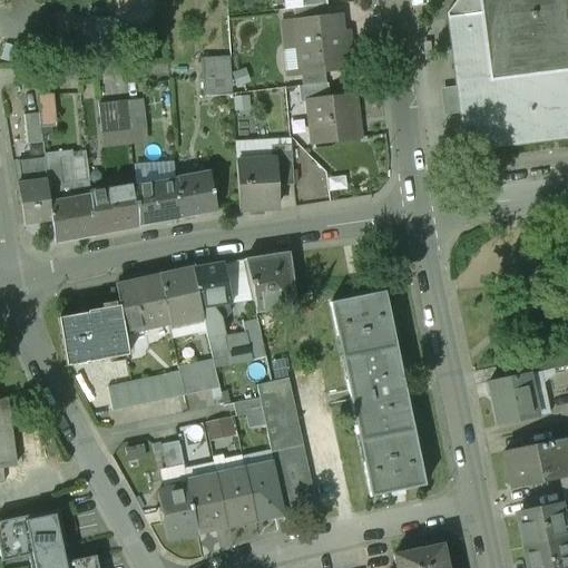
[(446,0),(466,149),(567,136),(567,0),(446,0)]
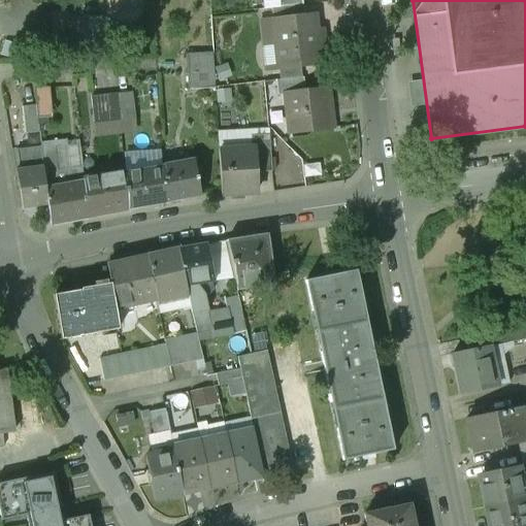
[(271,6),(273,19),(296,17),(295,4),(278,6),(271,6)]
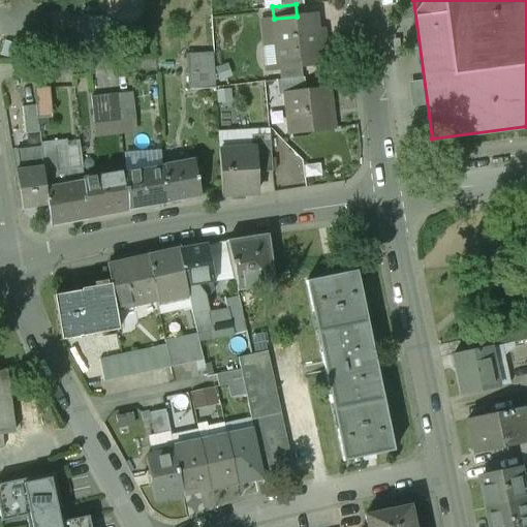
[(297,17),(274,19),(279,67),(303,64),(329,61),(327,45),(320,47),(316,14),(297,17)]
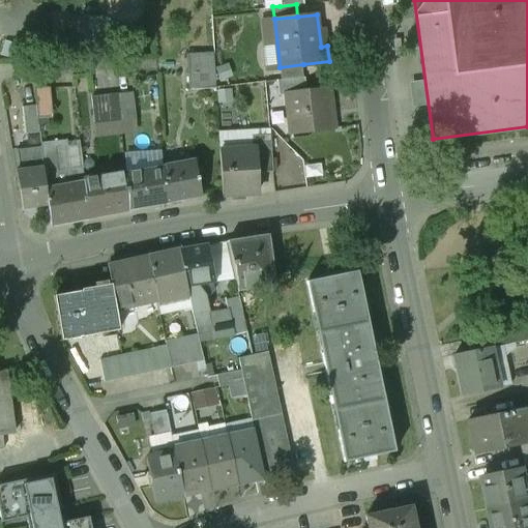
[(191,87),(218,86),(216,49),(189,50),(191,87)]
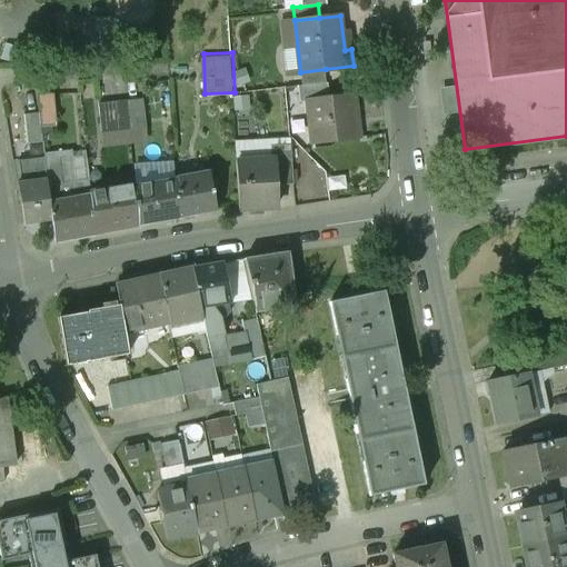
[(326,69),(300,72),(301,85),(328,82),(326,69)]
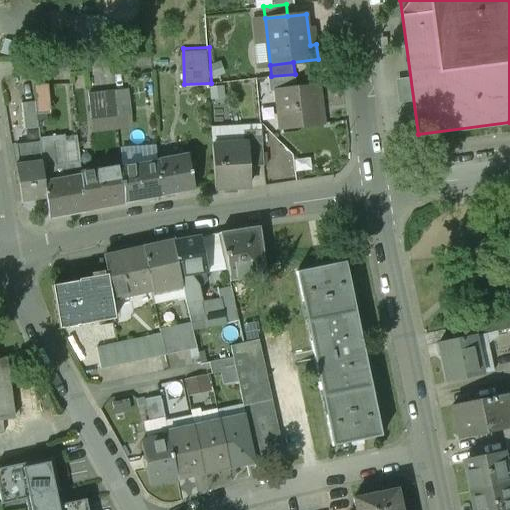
[(295,74),(271,76),(269,76),(271,92),(277,91),(277,90),(298,87),(297,73),(295,74)]
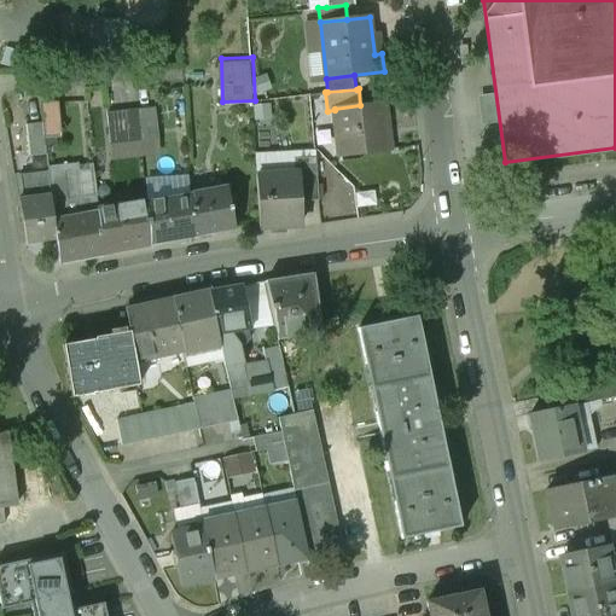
[(44,99),(50,133),(64,129),(58,97),(44,99)]
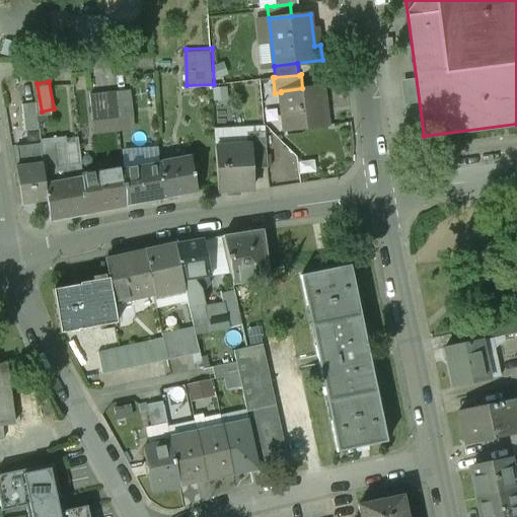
[(302,88),(281,91),(281,92),(285,129),(328,124),(323,86),(302,88)]
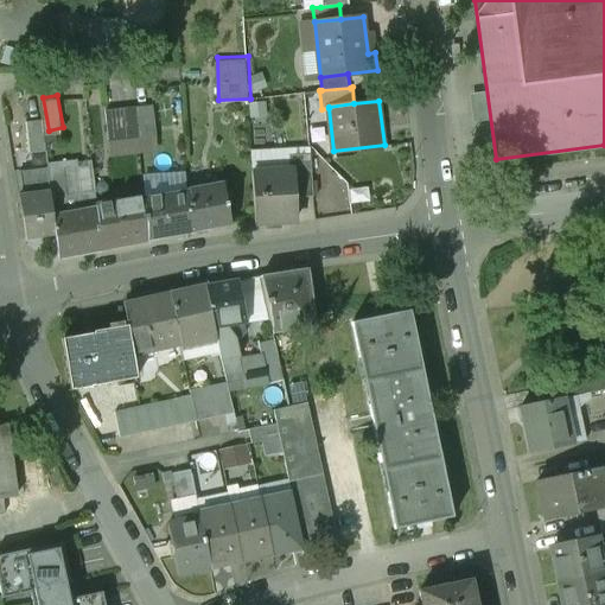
[(137,107),(139,138),(158,135),(154,104),(137,107)]
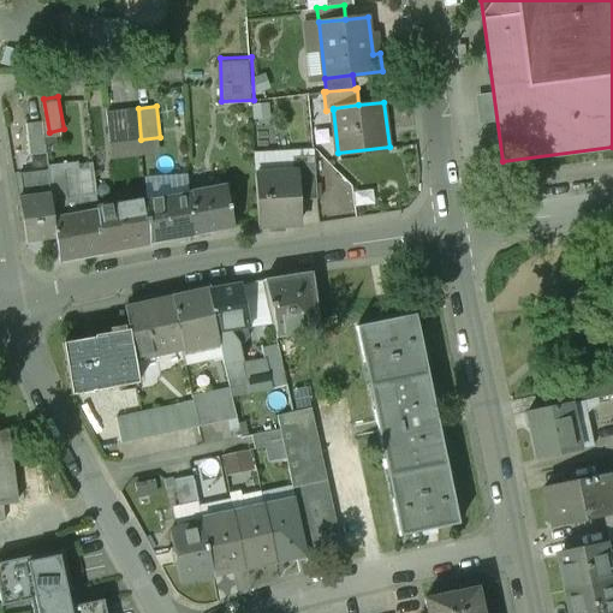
[(108,112),(112,143),(141,140),(138,108),(108,112)]
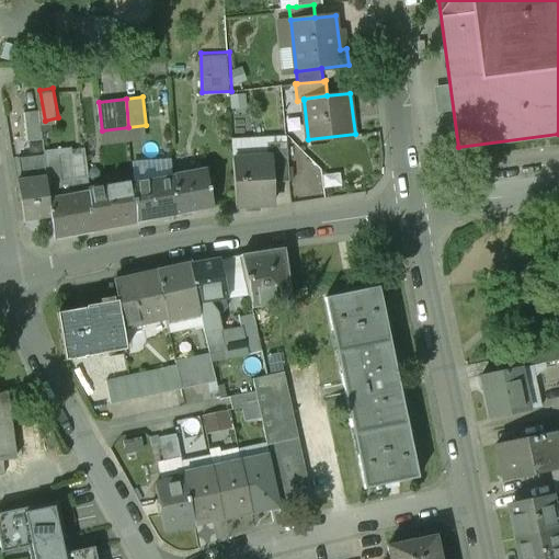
[(25,111),(29,140),(43,139),(40,110),(25,111)]
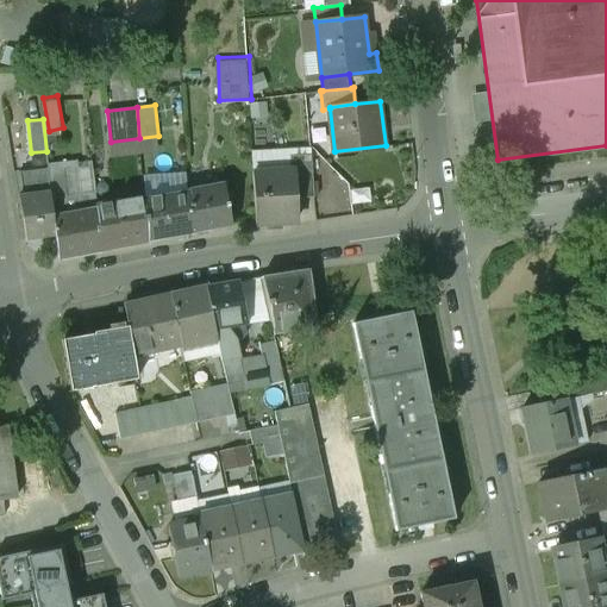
[(293,167),(295,196),(314,195),(312,151),(289,154),(291,167),(293,167)]
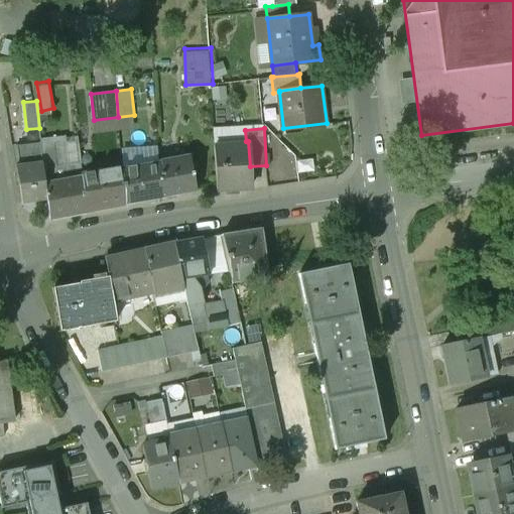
[(80,136),(41,140),(46,184),(83,177),(83,173),(80,136)]
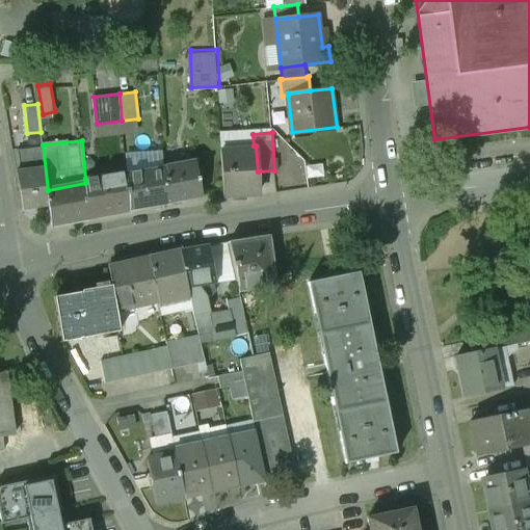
[(43,144),(18,149),(20,169),(16,170),(23,207),(49,205),(48,190),(43,144)]
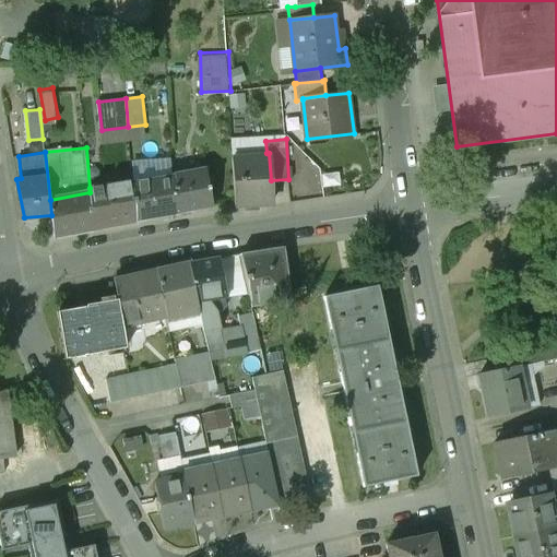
[(271,180),(269,153),(267,153),(234,155),(237,204),(273,202),(271,180)]
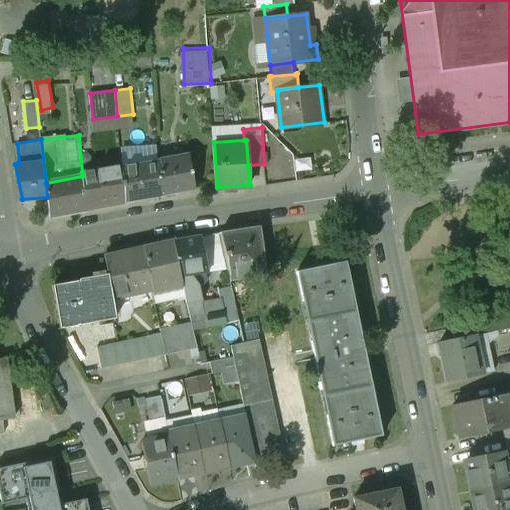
[(159,164),(162,196),(196,189),(190,155),(159,161),(159,164)]
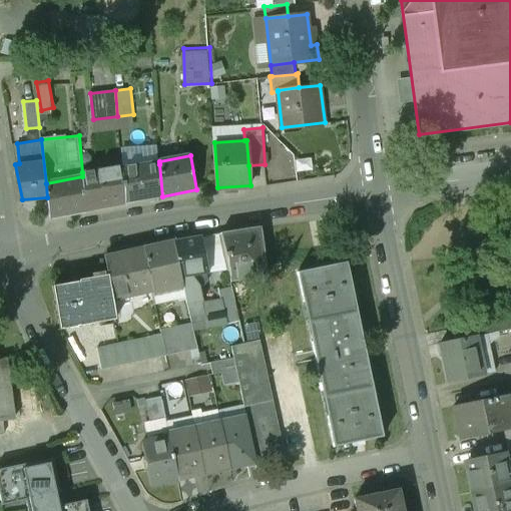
[(86,209),(126,202),(122,167),(122,164),(82,172),(82,176),(86,209)]
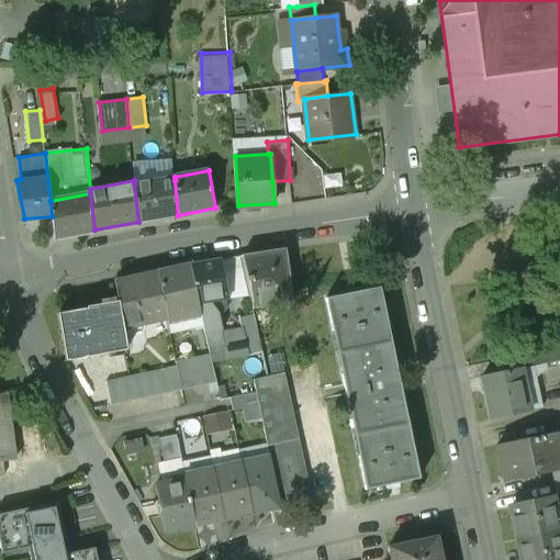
[(134,183),(138,222),(178,215),(175,180),(134,183)]
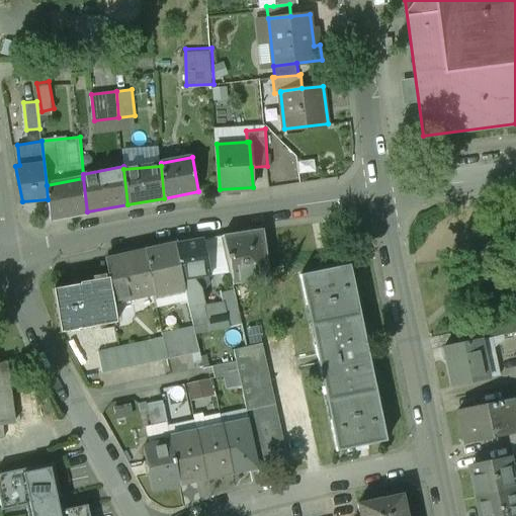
[(83,178),(47,185),(48,199),(50,220),(87,211),(83,178)]
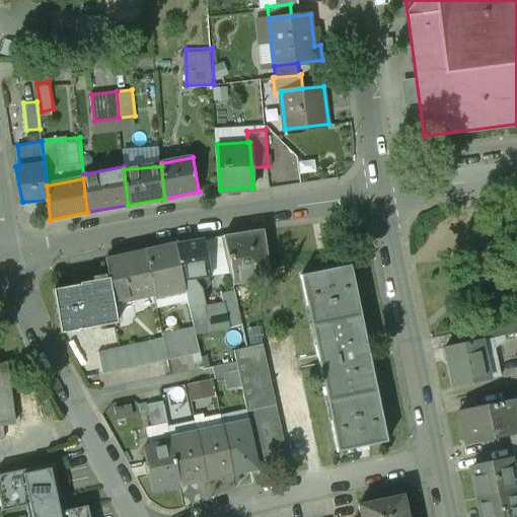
[(271,276),(265,229),(225,235),(232,272),(234,282),(271,276)]
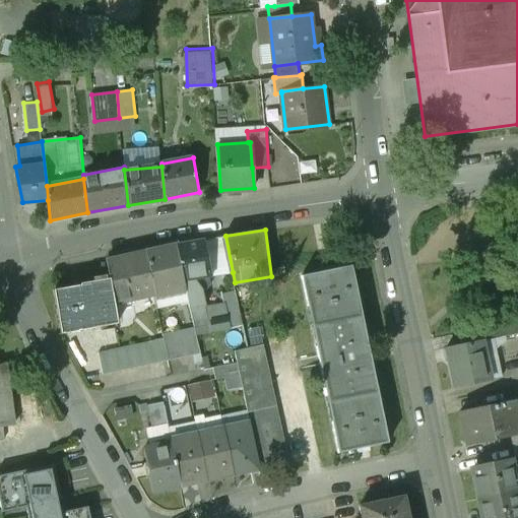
[(225,236),(212,238),(219,274),(233,272),(225,236)]
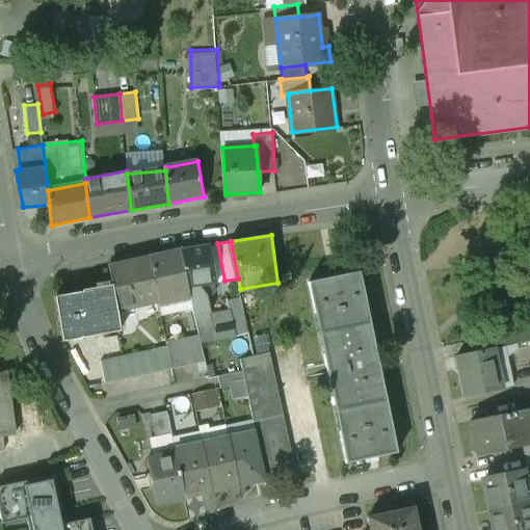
[(217,243),(210,244),(217,282),(205,284),(211,311),(195,314),(197,323),(214,320),(217,338),(236,335),(229,301),(224,281),(217,243)]
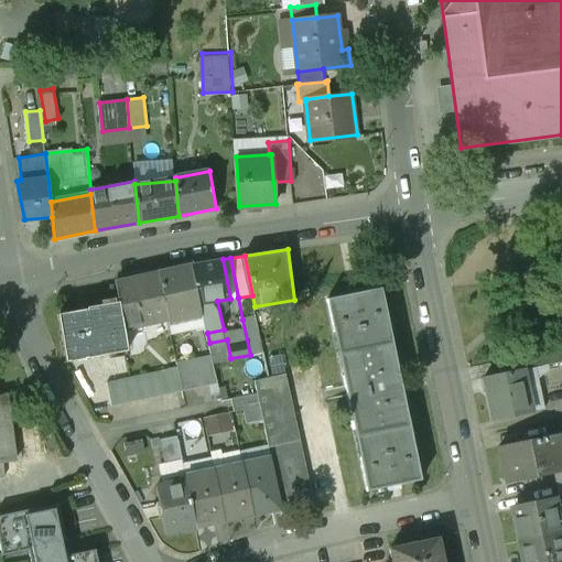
[(554,259),(539,258),(538,272),(554,273),(554,270),(557,271),(558,261),(554,261),(554,259)]
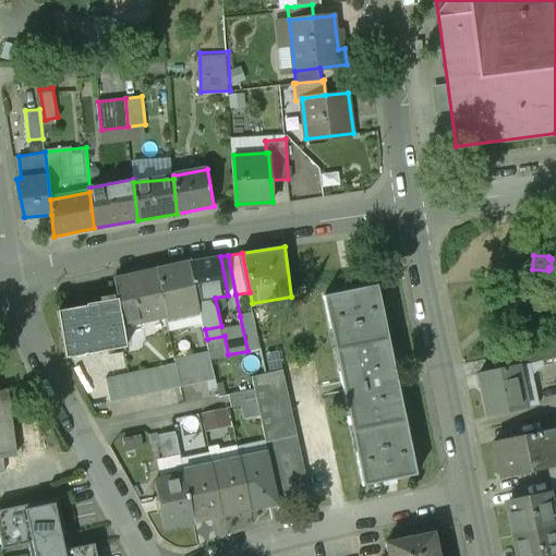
[(220,256),(190,262),(201,310),(204,329),(205,329),(221,326),(215,298),(228,295),(220,256)]
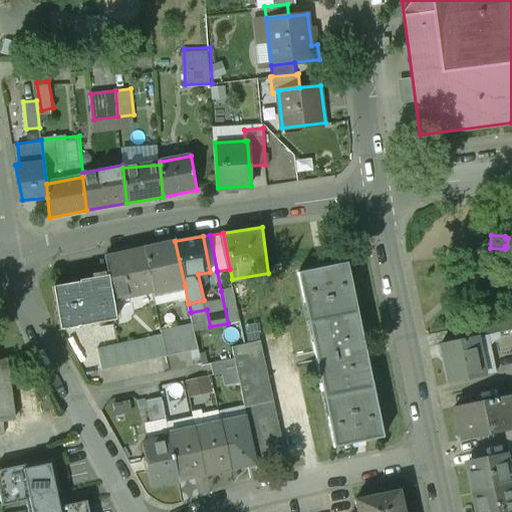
[(175,241),(145,248),(154,290),(154,292),(185,285),(175,241)]
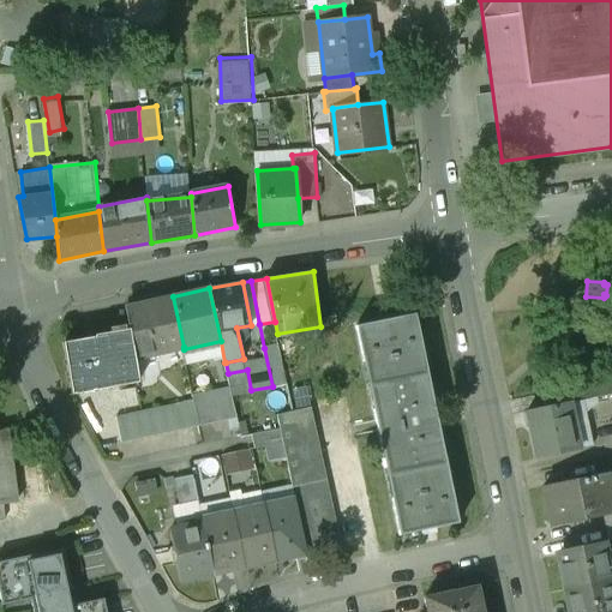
[(137,358),(184,347),(173,297),(127,306),(131,328),(137,358)]
